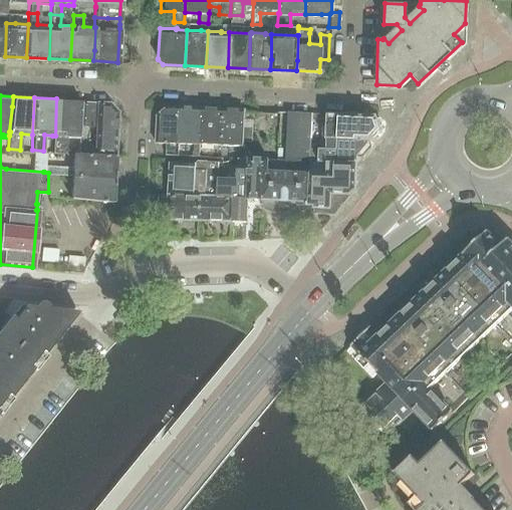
[(78,137),(79,110),(79,100),(56,98),(55,136),(52,136),(51,151),(64,152),(66,136),(78,137)]
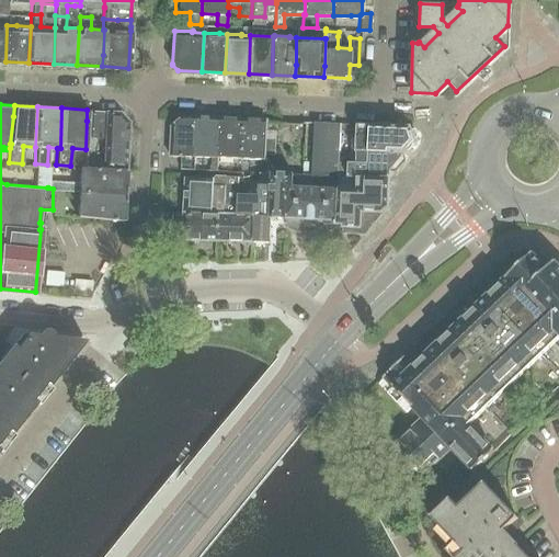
[(101,167),(113,168),(124,168),(126,121),(127,121),(117,111),(91,110),(91,121),(89,136),(98,136),(98,137),(102,137),(101,154),(101,167)]
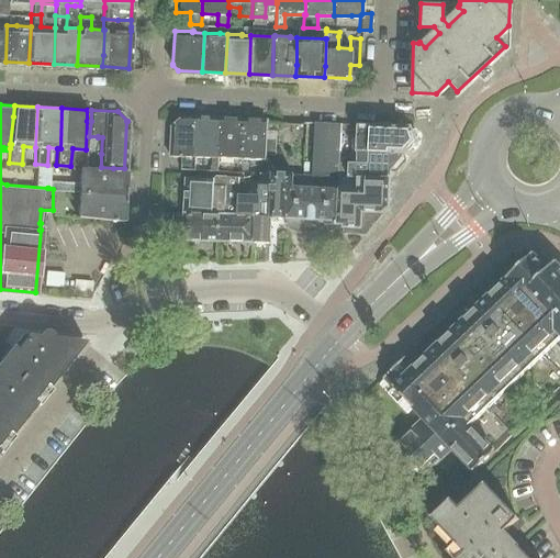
[(180,155),(179,167),(193,167),(193,156),(196,114),(181,114),(181,113),(169,124),(170,124),(168,154),(180,155)]
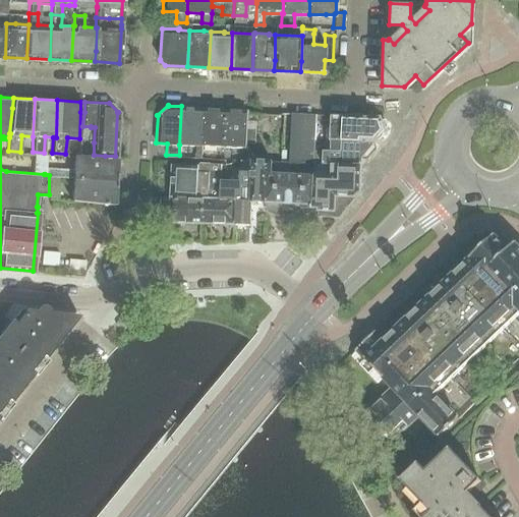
[(200,158),(202,146),(203,107),(181,106),(179,145),(194,145),(194,152),(193,152),(192,157),(200,158)]
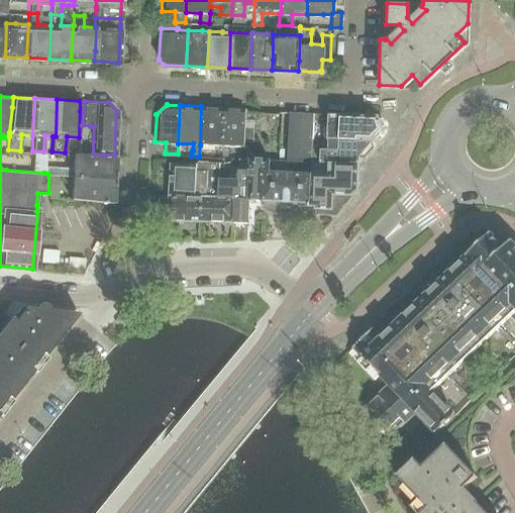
[(201,106),(200,144),(220,144),(222,107),(201,106)]
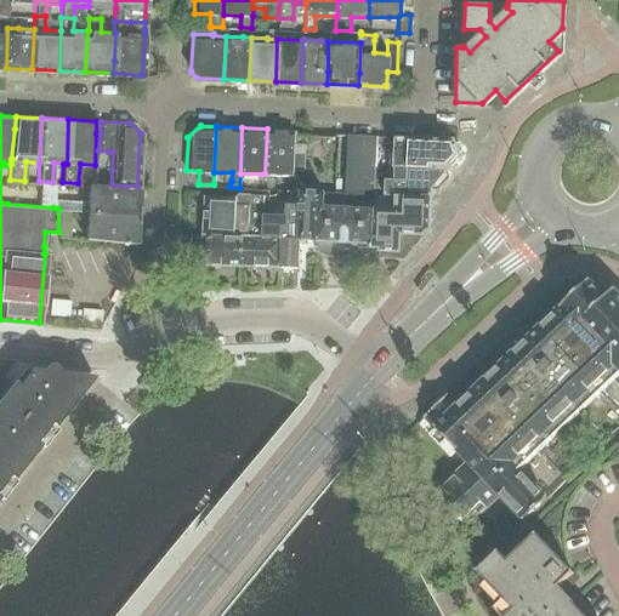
[(267,129),(265,174),(291,175),(291,167),(293,153),(293,142),(293,141),(294,132),(294,130),(293,130),(267,129)]
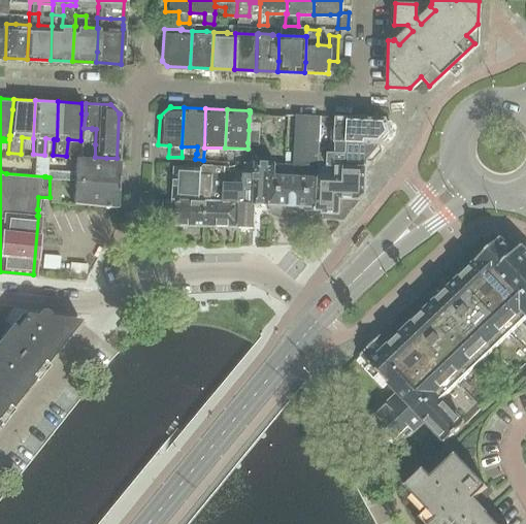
[(267,202),(266,209),(269,211),(272,213),(275,214),(277,214),(278,215),(300,216),(304,215),(307,214),(310,213),(315,211),(315,208),(316,176),(316,165),(317,151),(319,116),(294,115),(292,163),(291,175),(268,174),(267,202)]
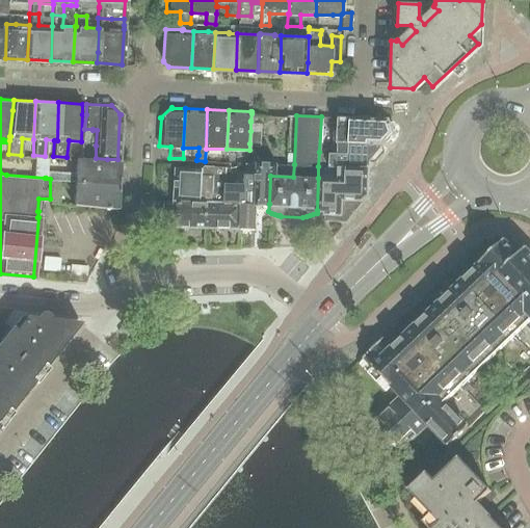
[(391,131),(387,117),(337,115),(336,142),(380,143),(391,131)]
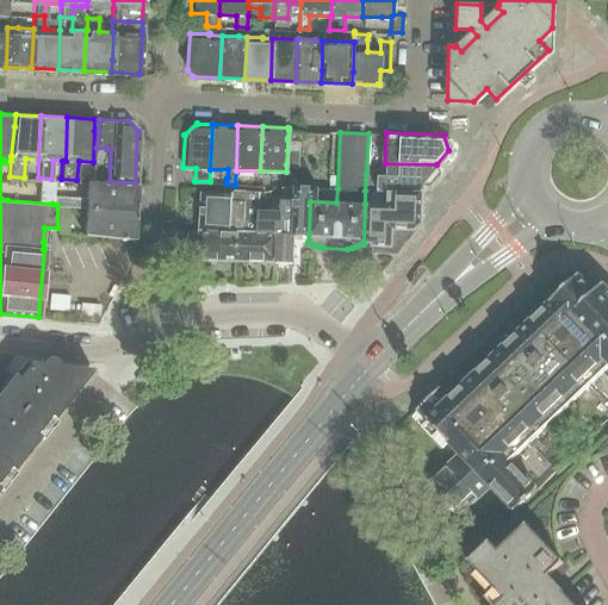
[(287,150),(286,164),(297,164),(298,151),(287,150)]
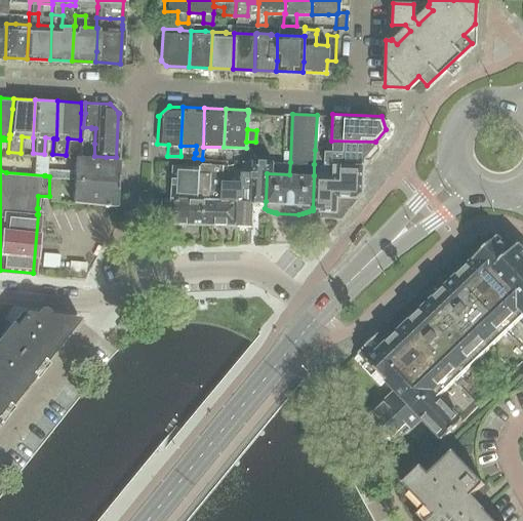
[(367,158),(377,148),(375,142),(331,141),(330,151),(322,151),(322,164),(327,164),(338,165),(361,166),(361,164),(362,157),(367,158)]
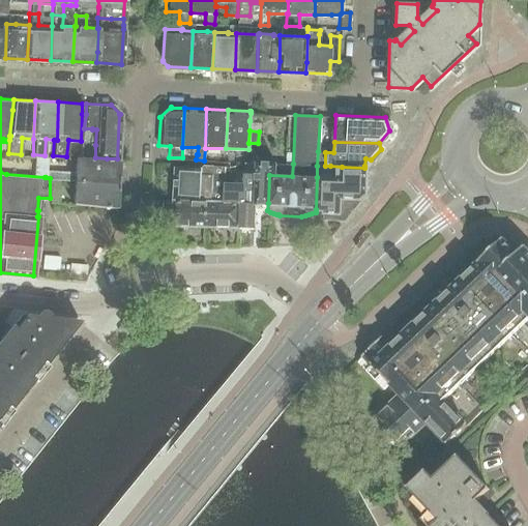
[(318,151),(317,166),(325,166),(325,152),(318,151)]
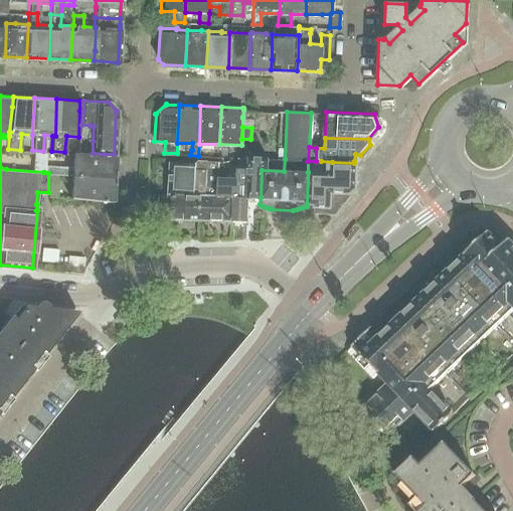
[(113,178),(114,154),(104,154),(93,153),(71,153),(71,165),(44,164),(43,172),(44,172),(48,173),(70,174),(113,178)]
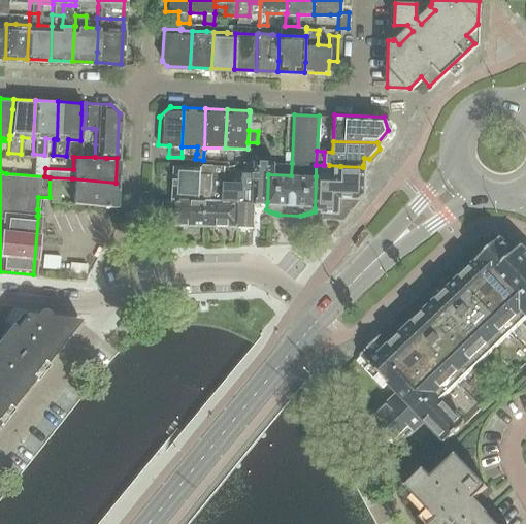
[(241,172),(254,173),(254,161),(242,160),(241,172)]
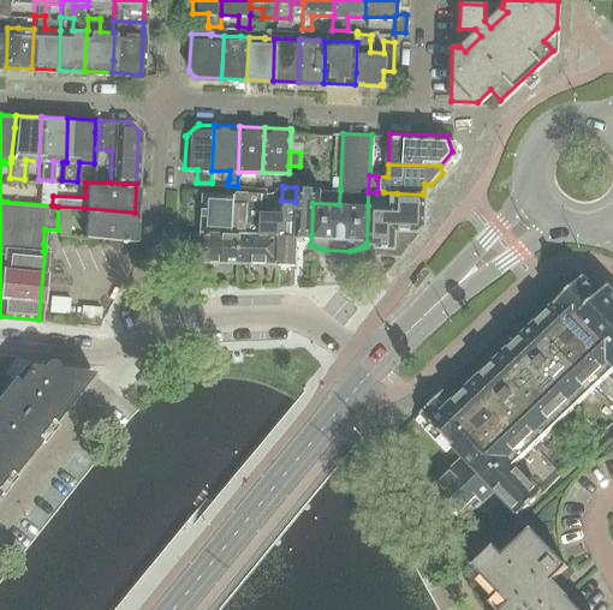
[(311,235),(313,203),(339,204),(340,190),(296,187),(296,202),(295,235),(311,235)]
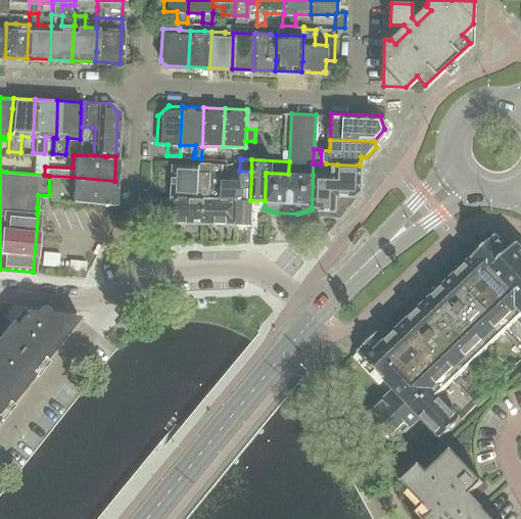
[(172,162),(170,196),(180,196),(202,197),(207,198),(209,161),(198,161),(196,163),(172,162)]
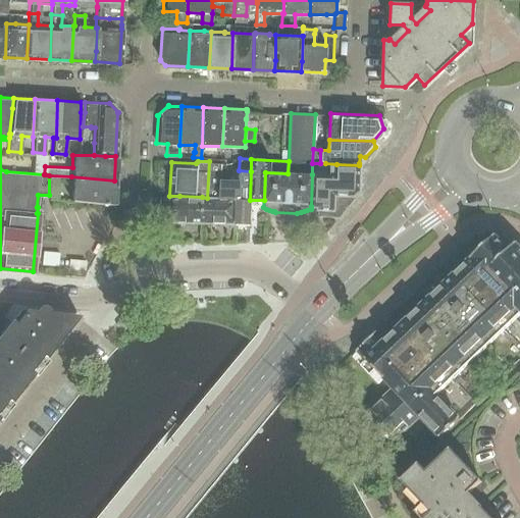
[(220,168),(220,161),(209,161),(207,198),(202,197),(201,221),(223,221),(223,223),(225,225),(230,225),(234,224),(234,222),(235,222),(236,199),(219,198),(220,179),(220,168)]
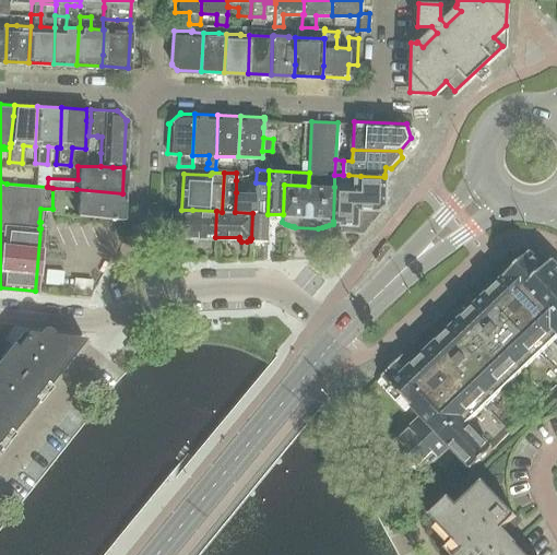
[(343,175),(334,175),(334,187),(333,221),(340,221),(340,229),(362,231),(383,203),(384,177),(360,176),(360,187),(347,187),(348,175),(343,175)]
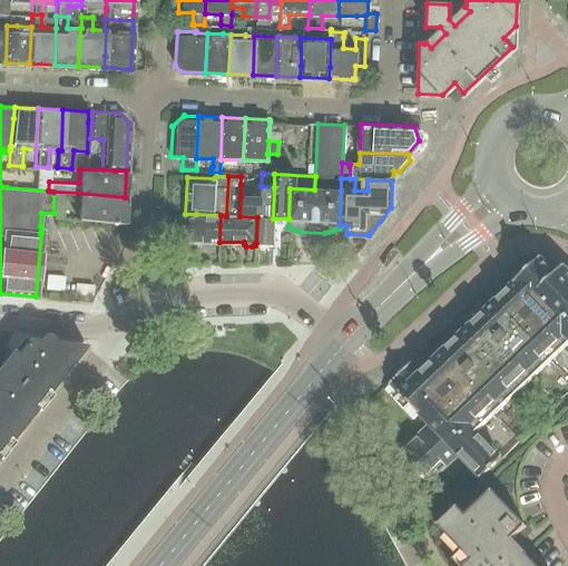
[(256,243),(272,243),(273,218),(274,187),(261,186),(261,197),(241,196),(240,216),(257,217),(256,243)]
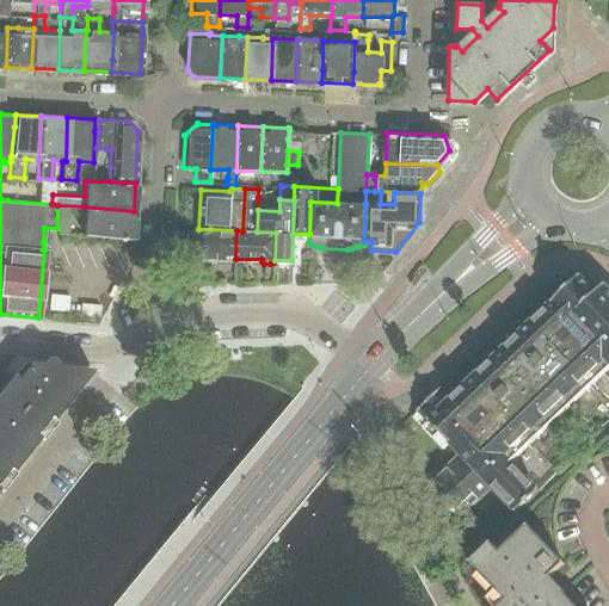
[(84,222),(82,233),(133,239),(134,211),(84,206),(84,222)]
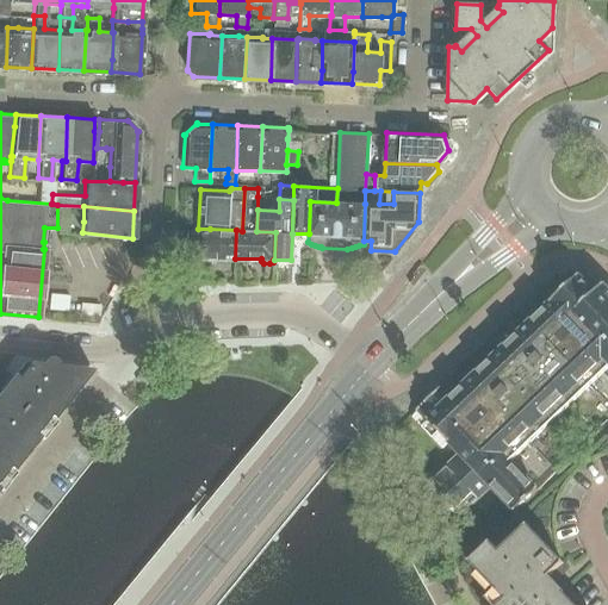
[(198,229),(180,228),(179,256),(185,256),(185,257),(235,259),(236,230),(210,229),(198,229)]
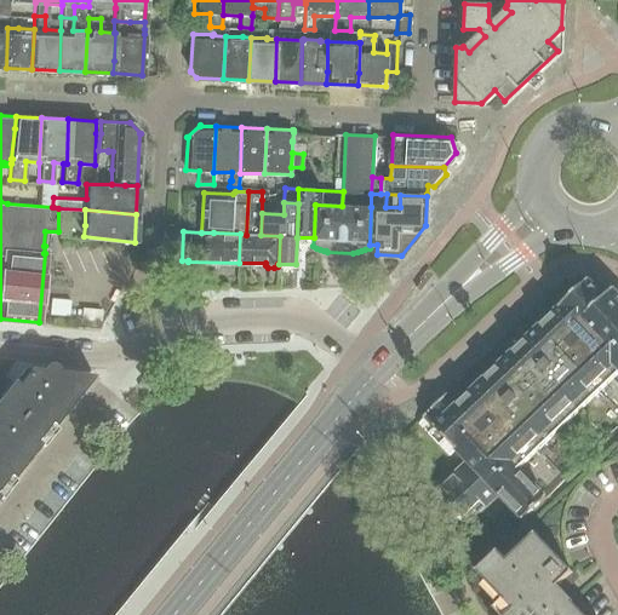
[(421,413),(415,419),(446,452),(452,446),(464,459),(434,488),(446,501),(447,500),(455,506),(452,507),(465,521),(496,492),(520,517),(543,494),(525,475),(524,475),(522,475),(520,471),(519,470),(520,470),(518,467),(516,469),(515,467),(617,369),(617,294),(614,291),(610,286),(601,294),(596,289),(584,277),(573,287),(571,291),(570,291),(560,300),(556,304),(505,352),(507,354),(505,354),(507,355),(499,361),(499,360),(498,361),(498,360),(455,401),(445,391),(421,413)]
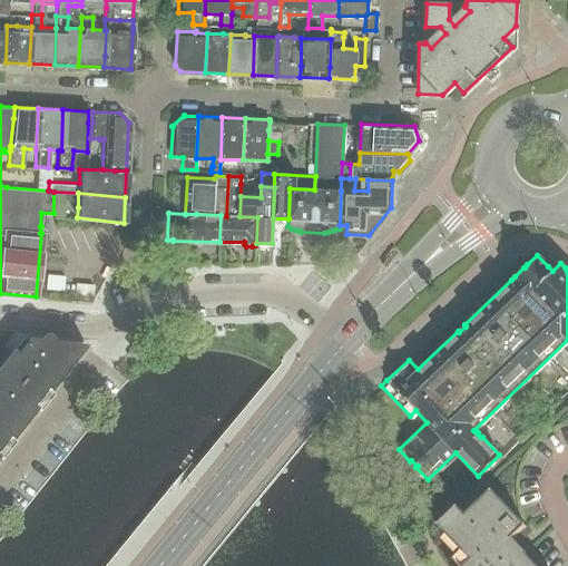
[(0,407),(22,423),(69,363),(51,349),(42,360),(41,358),(42,357),(33,350),(32,351),(21,343),(13,352),(10,349),(0,361),(0,407)]
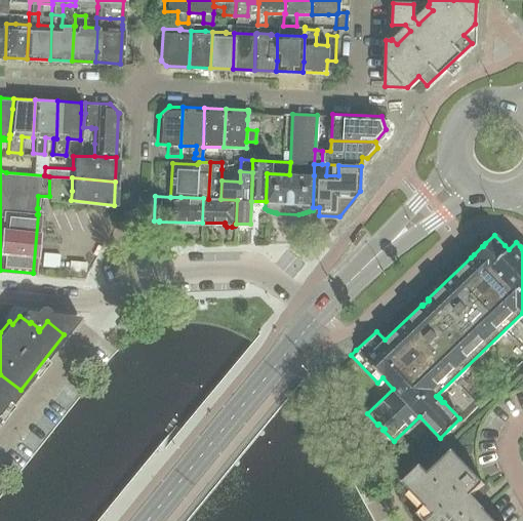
[(0,415),(21,390),(0,374),(0,415)]
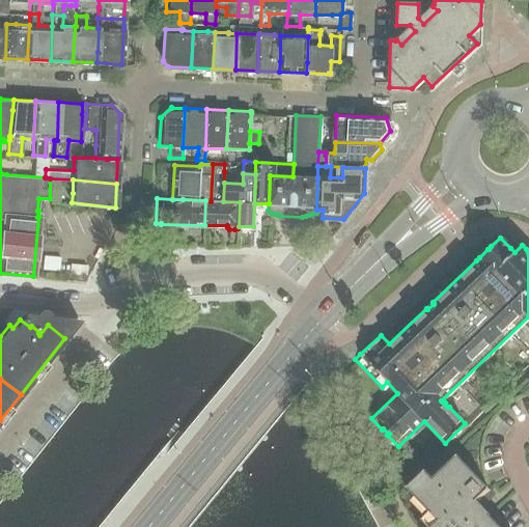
[(478,526),(490,517),(478,504),(488,496),(483,492),(486,489),(488,489),(489,488),(455,454),(432,477),(423,469),(406,487),(437,520),(428,526),(478,526)]
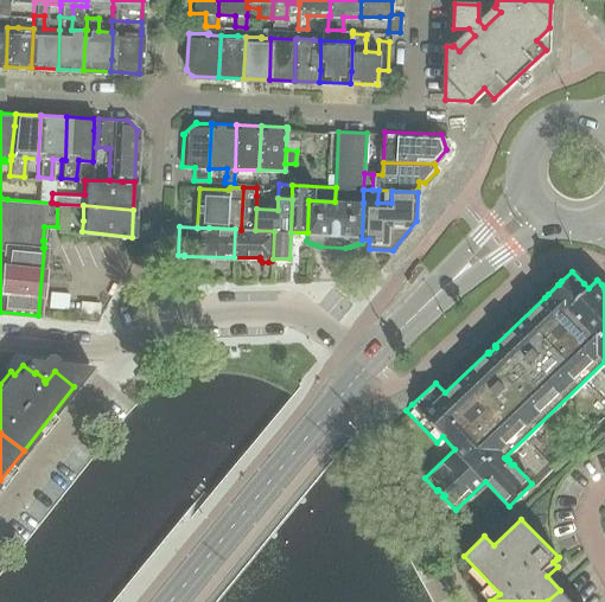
[(547,601),(572,601),(560,590),(547,601)]
